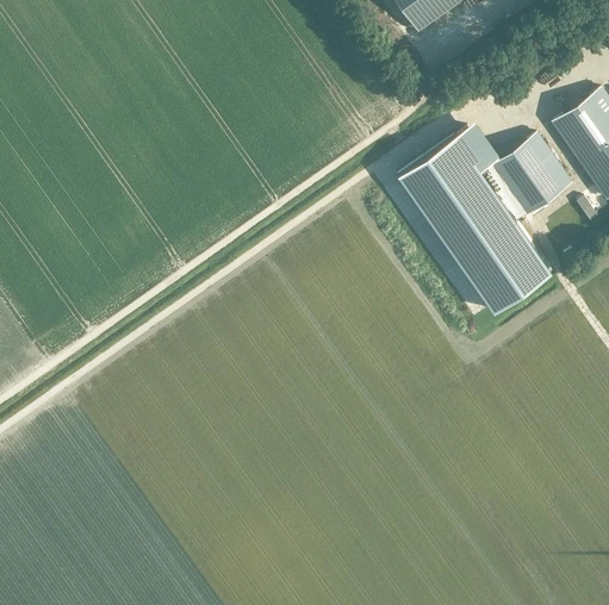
[(463,0),(393,0),(417,32),(463,0)]
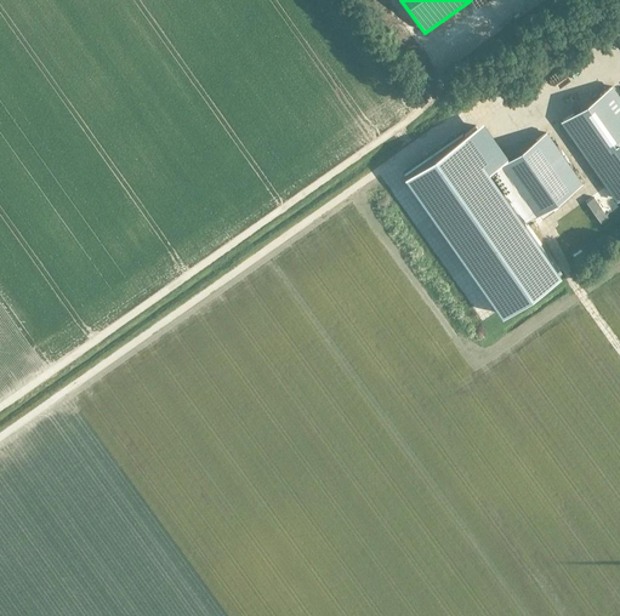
[(556,81),(541,91),(545,97),(559,87),(556,81)]
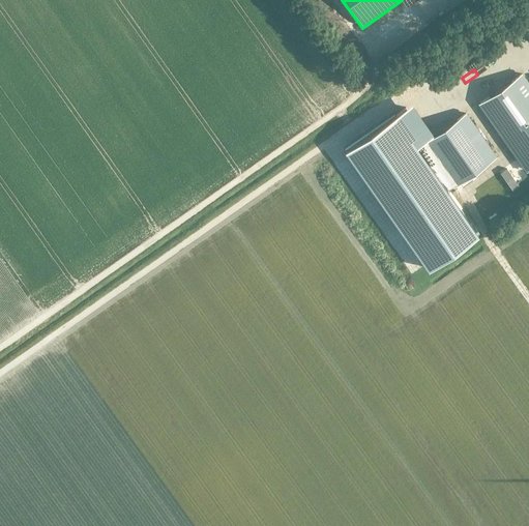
[(479,108),(525,174),(528,170),(528,91),(520,79),(479,108)]
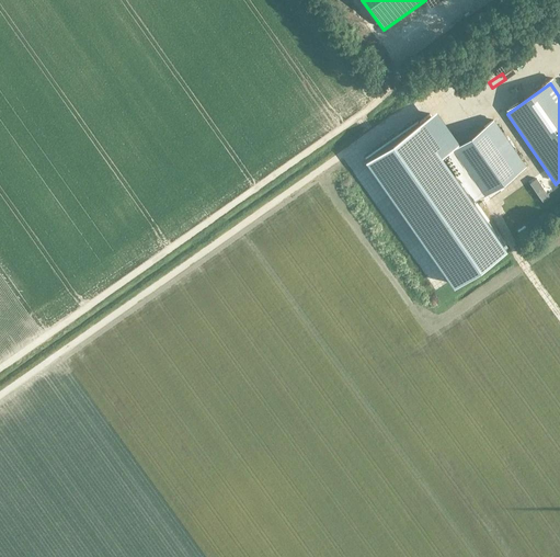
[(475,207),(481,203),(525,172),(491,125),(441,160),(416,126),(364,162),(454,290),(506,253),(475,207)]
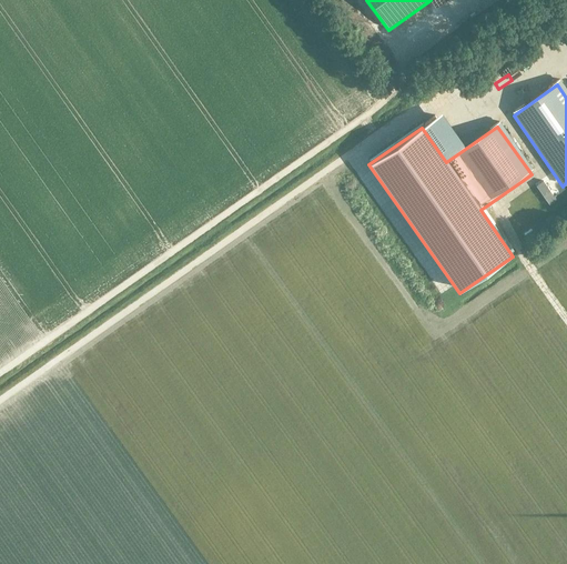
[(537,187),(529,192),(543,211),(550,207),(537,187)]
